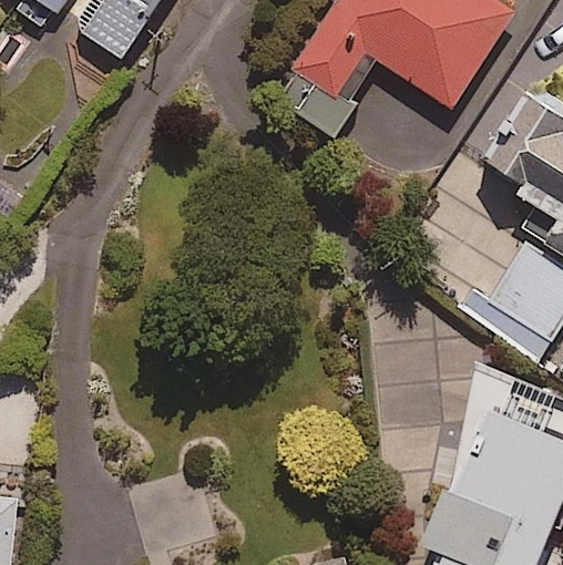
[(65,0),(34,0),(54,14),(65,0)]
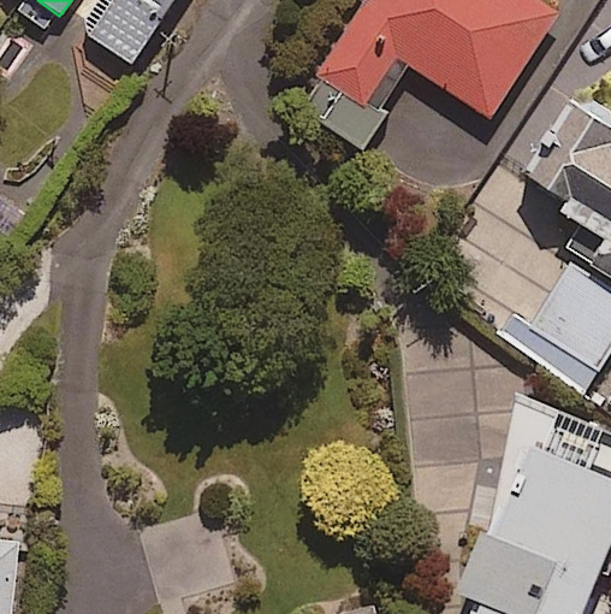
[(111,0),(88,34),(131,64),(173,0),(111,0)]
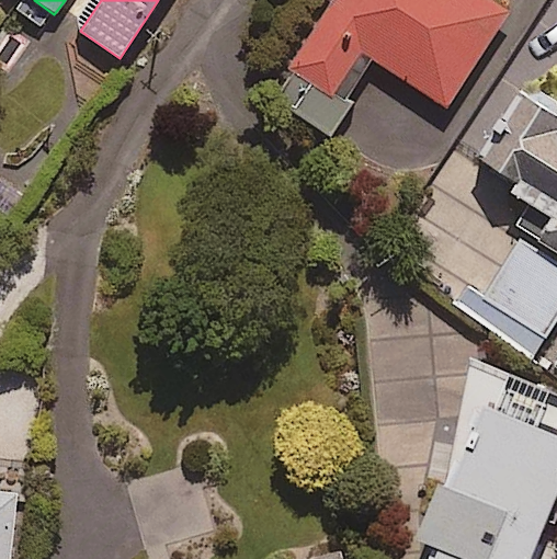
[(336,0),(271,98),(324,134),(373,59),(445,107),(509,13),(489,0),(336,0)]
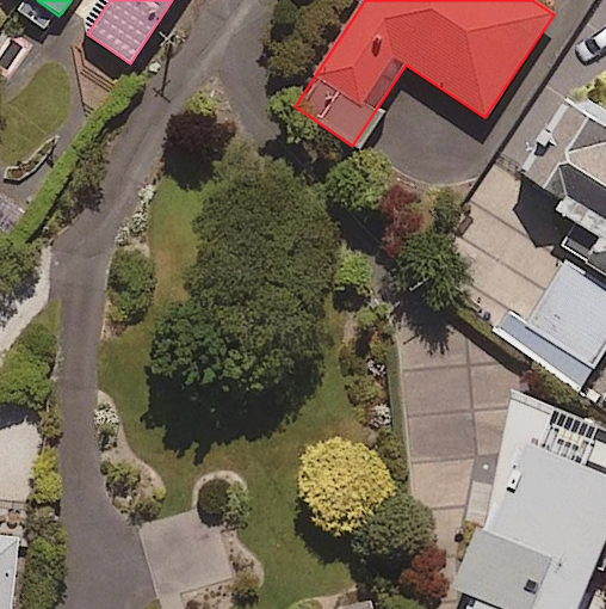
[(605,115),(572,93),(515,179),(604,237),(588,260),(605,271),(605,115)]
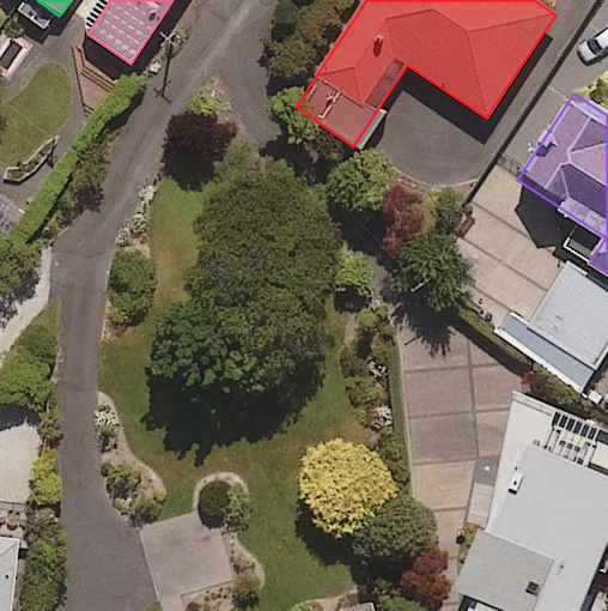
[(607,349),(607,288),(569,264),(529,327),(555,344),(541,366),(582,392),(607,349)]
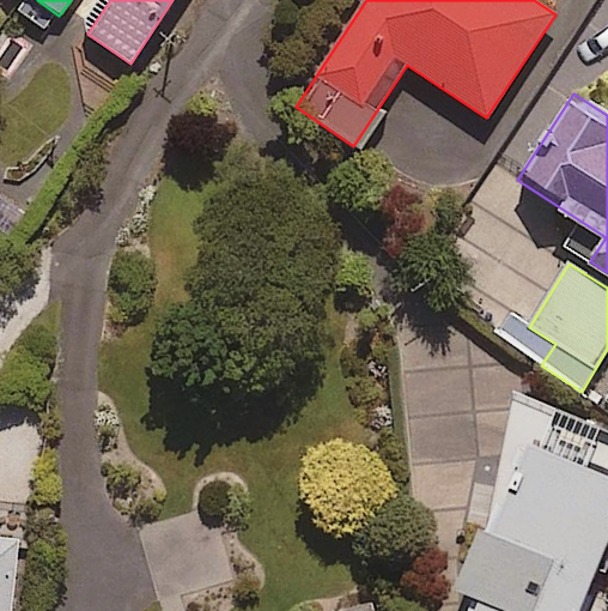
[(583,610),(607,550),(607,439),(527,407),(453,593),(481,604),(478,610),(583,610)]
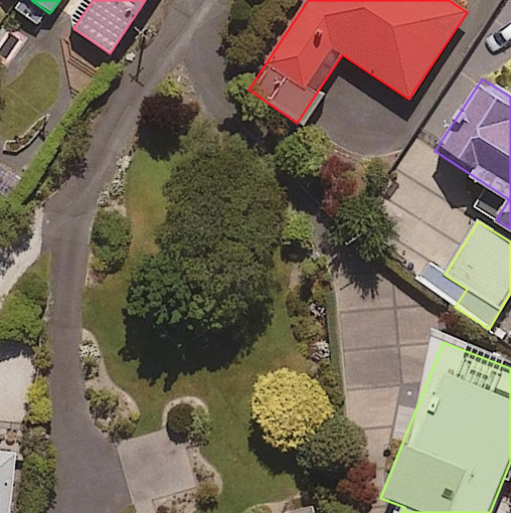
[(8,512),(13,452),(0,450),(0,512),(8,512)]
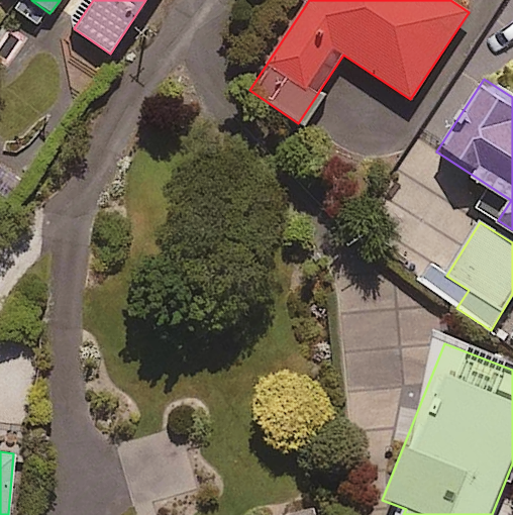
[(318,514),(316,506),(283,514),(318,514)]
